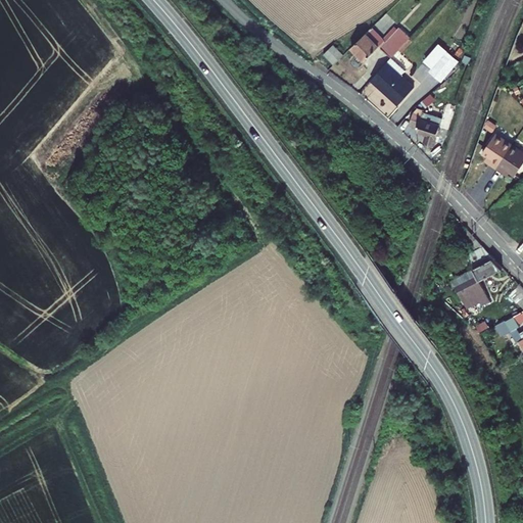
[(379,45),(392,57),(411,37),(400,28),(396,33),(393,30),(384,39),(372,28),(352,47),(365,60),(379,45)]
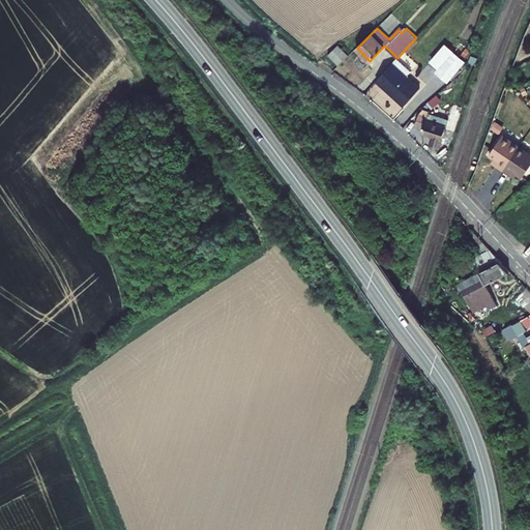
[(339,46),(328,55),(337,65),(348,55),(339,46)]
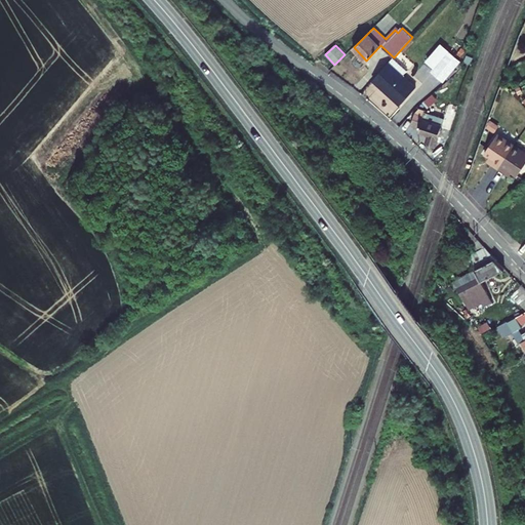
[(444,81),(460,61),(449,51),(432,71),(444,81)]
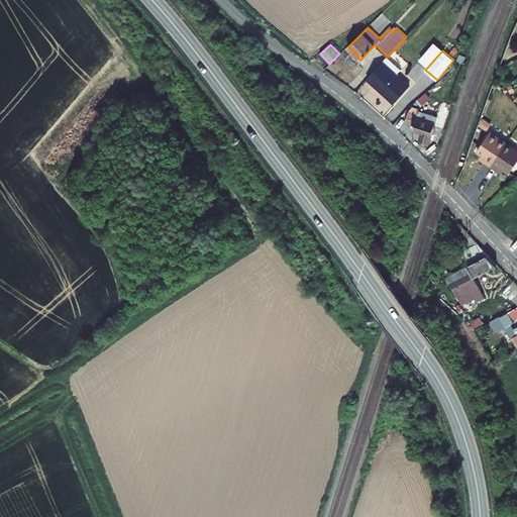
[(395,102),(410,86),(397,75),(401,70),(388,57),(368,79),(395,102)]
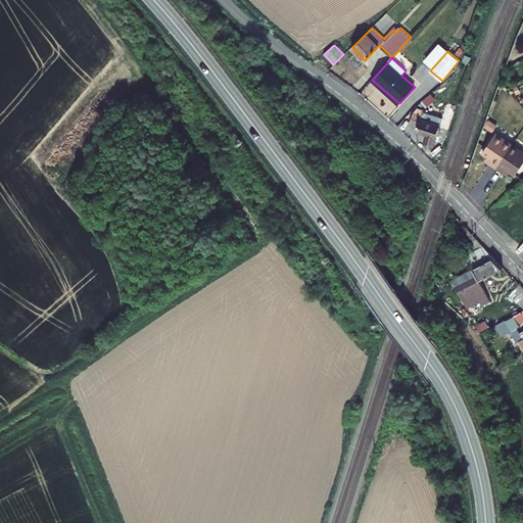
[(424,111),(417,109),(413,116),(412,121),(420,123),(420,125),(430,128),(428,134),(436,137),(442,120),(423,113),(424,111)]
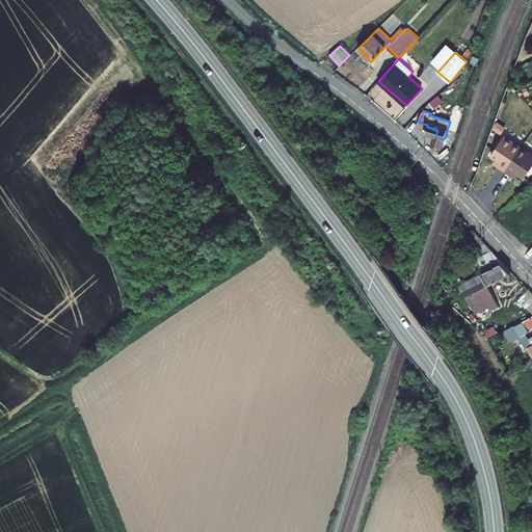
[(504,168),(522,144),(505,133),(490,153),(501,160),(498,164),(504,168)]
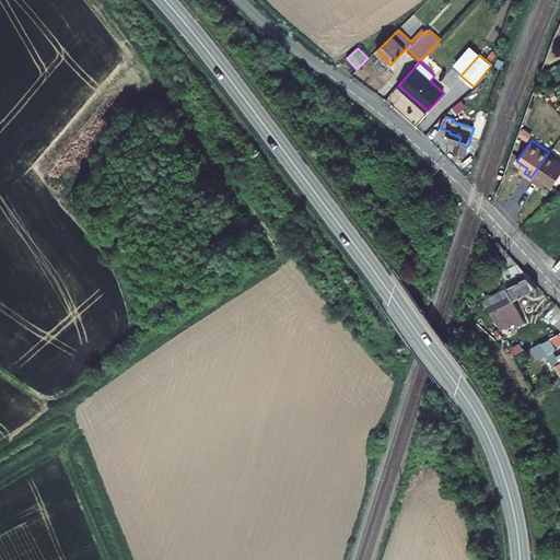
[(559,160),(549,152),(531,177),(538,183),(541,178),(551,186),(559,173),(559,160)]
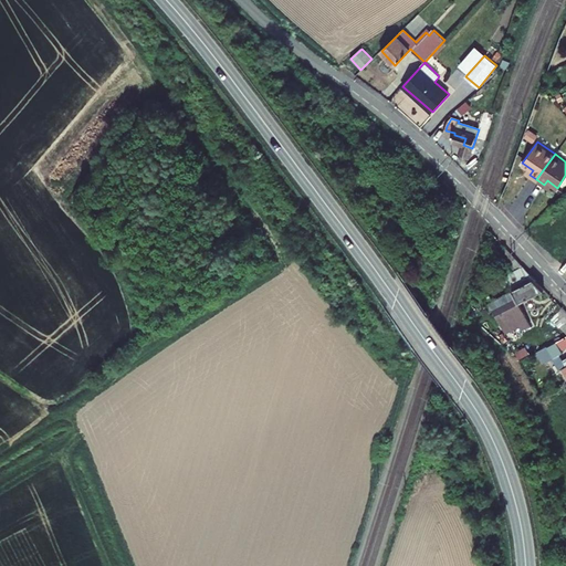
[(516,258),(506,248),(502,250),(512,261),(516,258)]
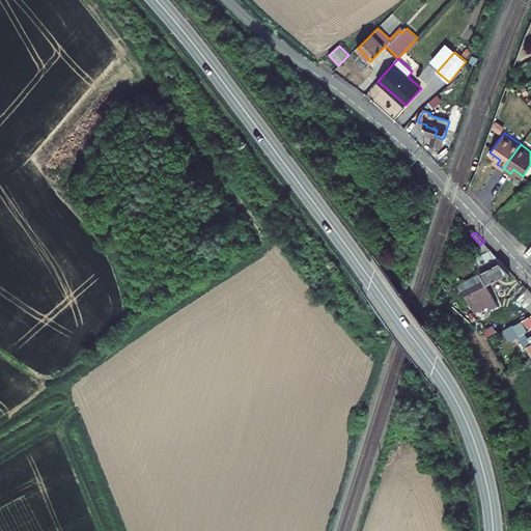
[(474,259),(481,272),(454,286),(455,288),(456,287),(459,292),(464,291),(474,312),(487,306),(497,301),(487,284),(510,272),(484,242),(480,245),(477,248),(483,254),(474,259)]
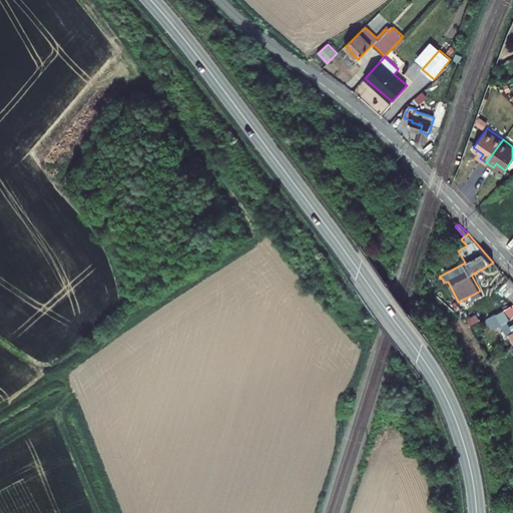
[(512,282),(510,280),(500,289),(512,301),(512,282)]
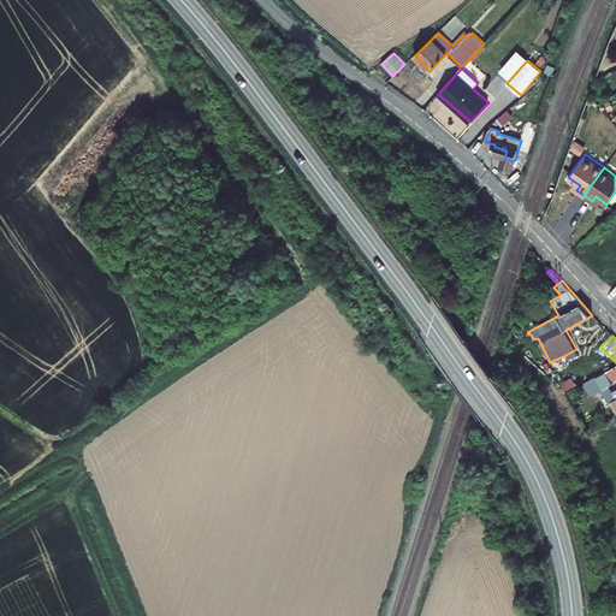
[(576,349),(566,355),(568,359),(579,354),(576,349)]
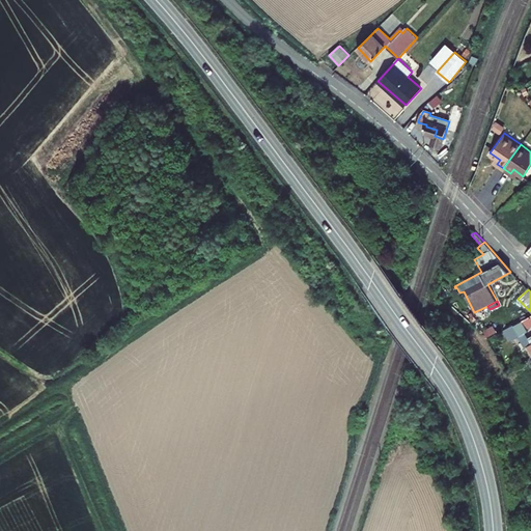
[(530,355),(530,336),(529,338),(526,333),(528,331),(527,329),(530,326),(530,315),(513,326),(513,325),(503,330),(509,341),(519,336),(525,347),(526,346),(530,355)]
